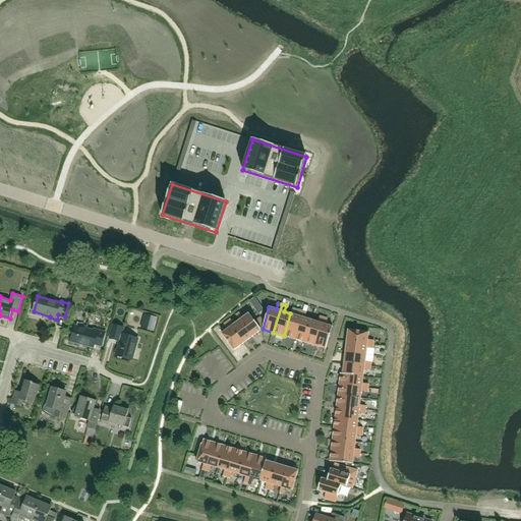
[(290,313),(284,336),(294,339),(302,311),(299,309),(297,315),(290,313)]
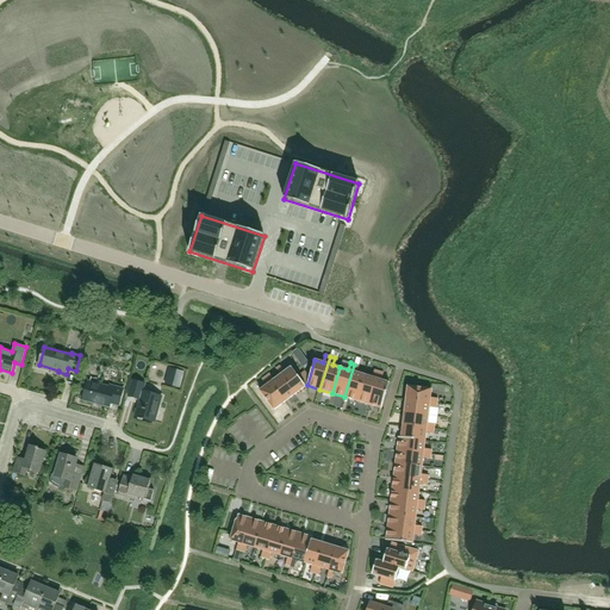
[(344,397),(356,400),(365,375),(358,373),(359,366),(354,365),(344,397)]
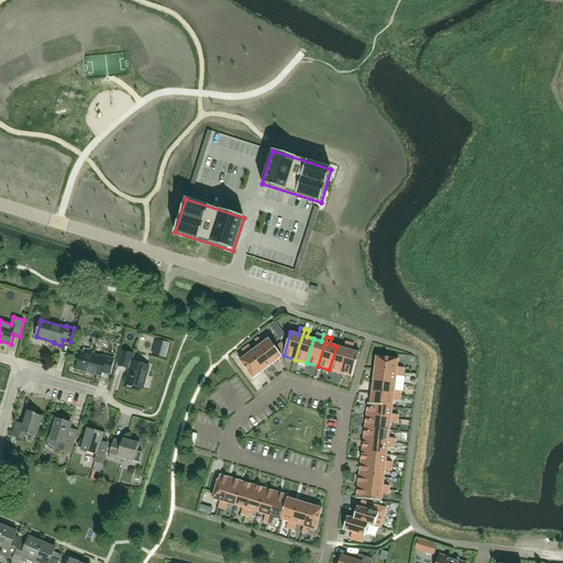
[(255,341),(260,346),(273,364),(283,356),(269,339),(263,343),(258,338),(255,341)]
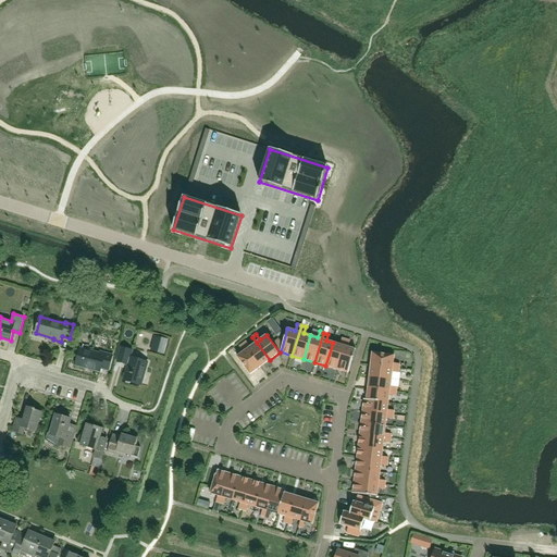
[(333,343),(325,366),(337,370),(346,339),(342,338),(339,345),(333,343)]
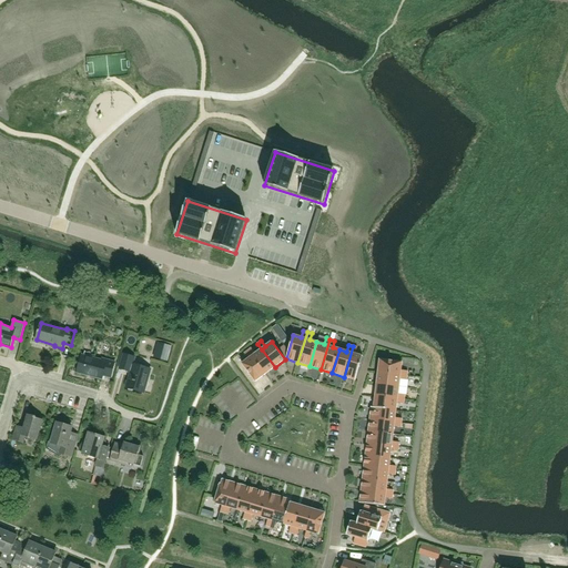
[(353,346),(344,377),(355,381),(363,356),(355,354),(357,347),(353,346)]
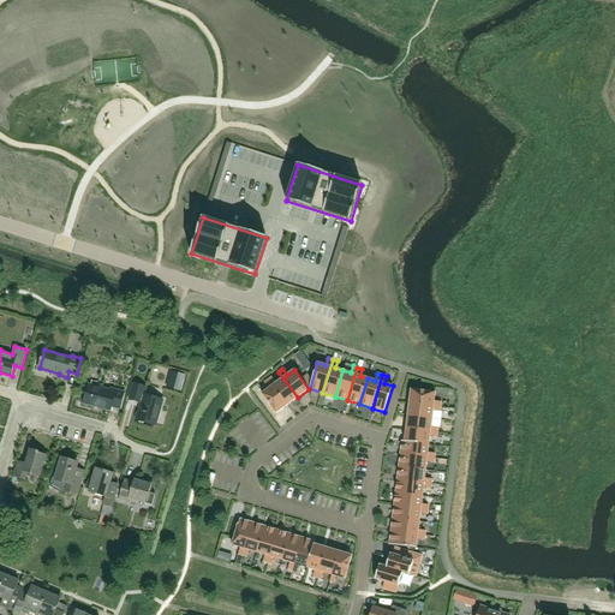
[(298,398),(284,378),(276,383),(273,377),(268,380),(287,405),(298,398)]
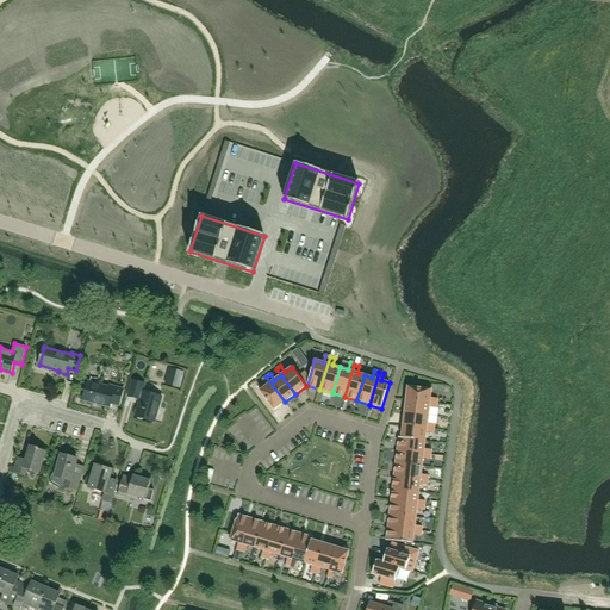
[(274,410),(285,402),(266,377),(262,380),(267,385),(260,391),(274,410)]
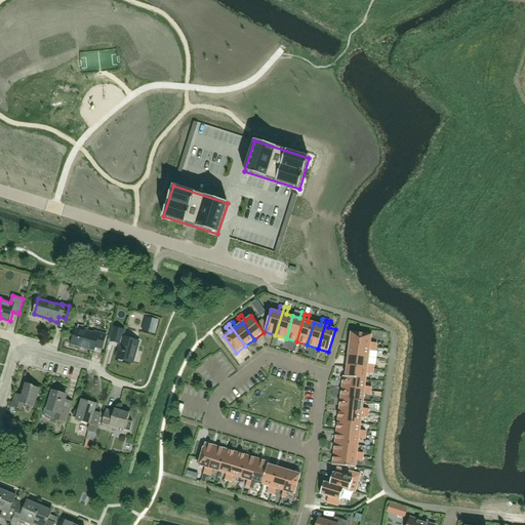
[(117,358),(133,362),(139,340),(124,336),(125,330),(115,327),(111,340),(121,344),(117,358)]
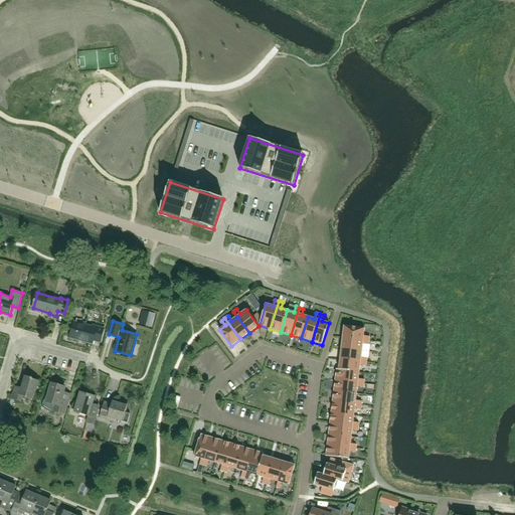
[(94,325),(93,327),(74,322),(70,338),(94,344),(95,340),(102,342),(106,328),(94,325)]
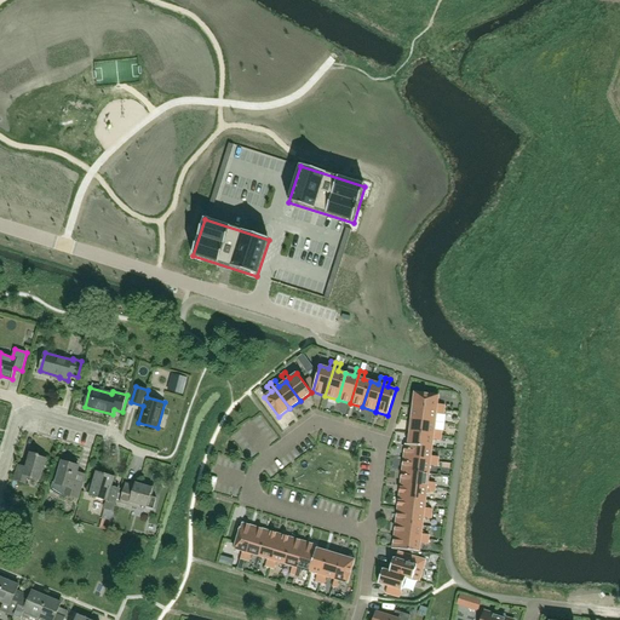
[(413,406),(445,409),(445,406),(437,405),(438,396),(414,392),(413,406)]
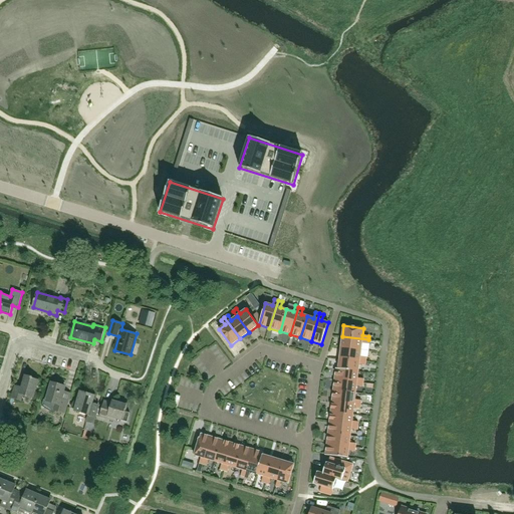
[(341,347),(361,349),(361,343),(368,343),(368,339),(342,336),(341,347)]
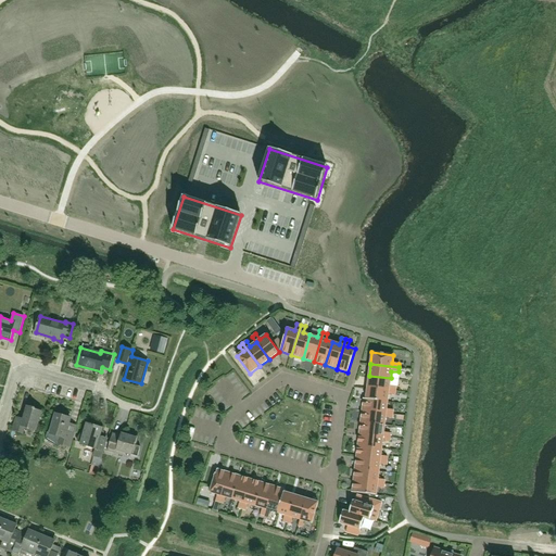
[(390,386),(391,378),(369,376),(367,388),(395,391),(396,387),(390,386)]
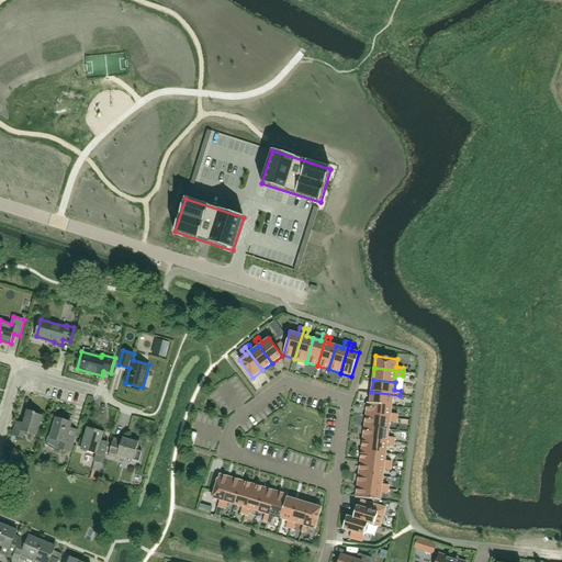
[(371,392),(370,403),(392,405),(393,398),(400,400),(400,395),(371,392)]
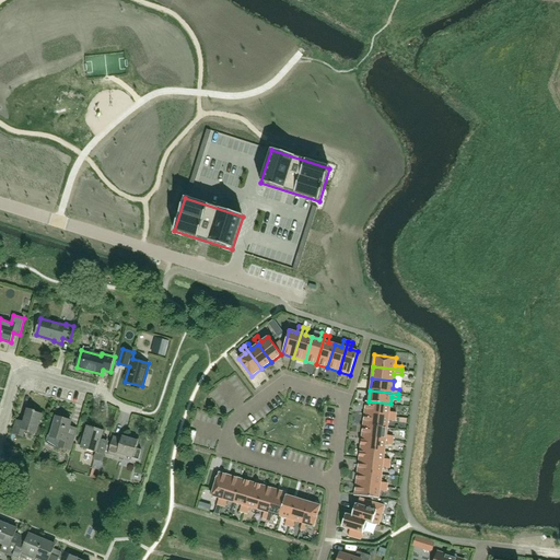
[(364,413),(396,417),(396,412),(389,412),(391,404),(369,401),(366,401),(364,413)]
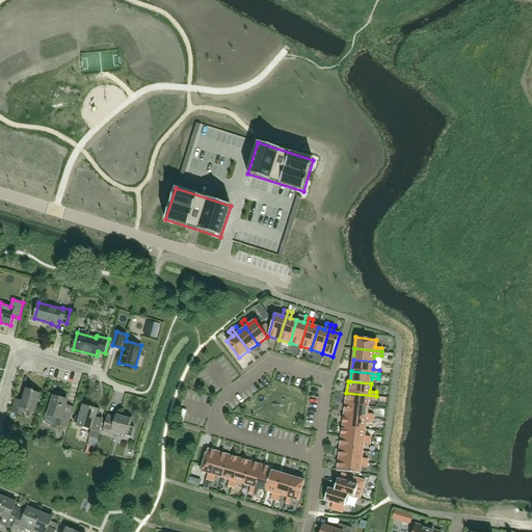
[(12,413),(15,414),(23,416),(24,409),(35,413),(41,394),(34,392),(34,391),(26,389),(23,401),(16,399),(12,413)]
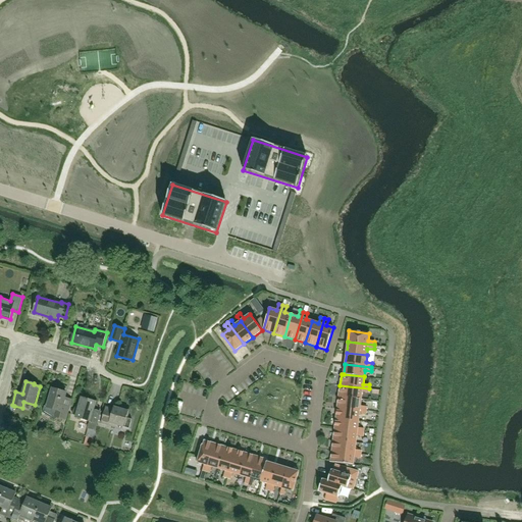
[(368,393),(369,388),(340,385),(338,396),(361,399),(362,392),(368,393)]
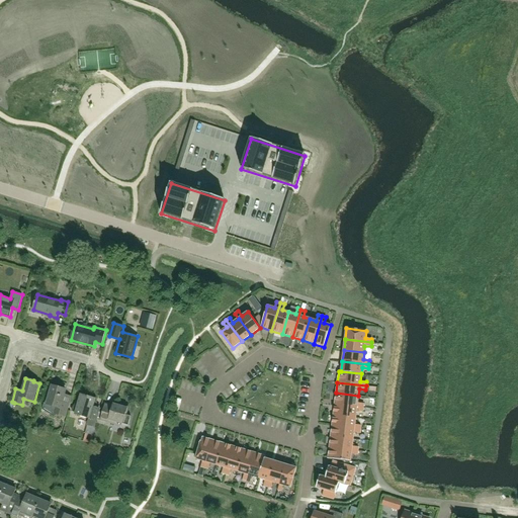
[(55,417),(57,414),(66,417),(72,397),(65,395),(66,390),(53,385),(48,404),(45,403),(42,410),(55,417)]
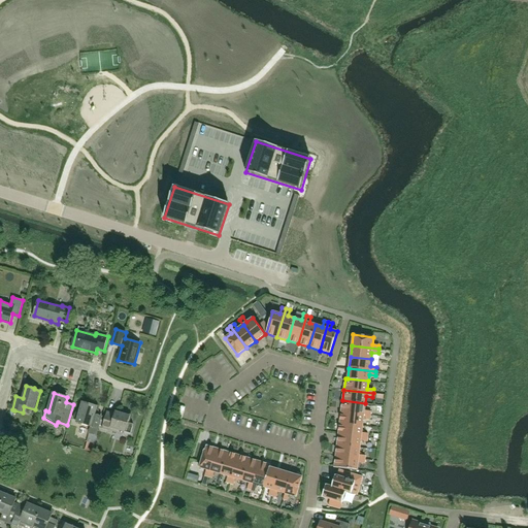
[(365,410),(365,403),(342,400),(341,411),(370,415),(371,411),(365,410)]
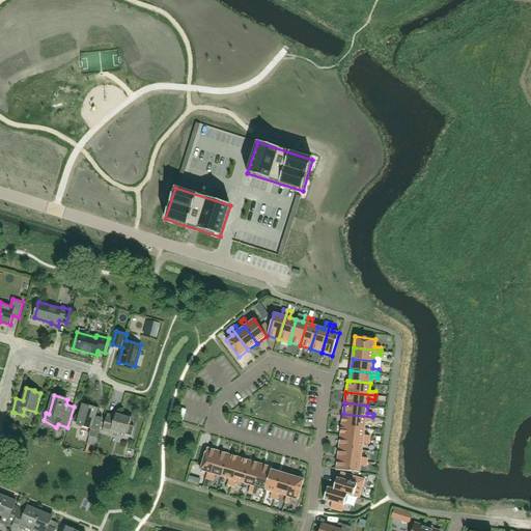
[(103,420),(96,418),(96,415),(101,416),(101,415),(101,414),(101,413),(101,411),(100,410),(99,408),(98,407),(95,406),(94,404),(90,403),(90,407),(83,404),(81,412),(80,412),(78,413),(77,414),(76,415),(75,417),(74,419),(74,421),(75,422),(78,423),(77,425),(92,429),(90,436),(98,438),(103,420)]
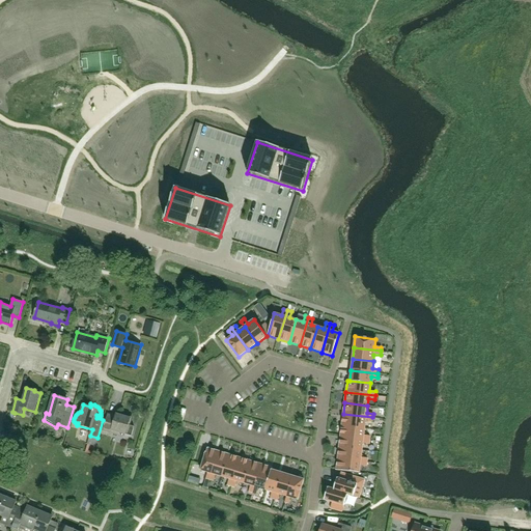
[(131,437),(134,427),(129,425),(131,418),(116,414),(115,419),(108,417),(104,430),(118,436),(119,432),(131,437)]
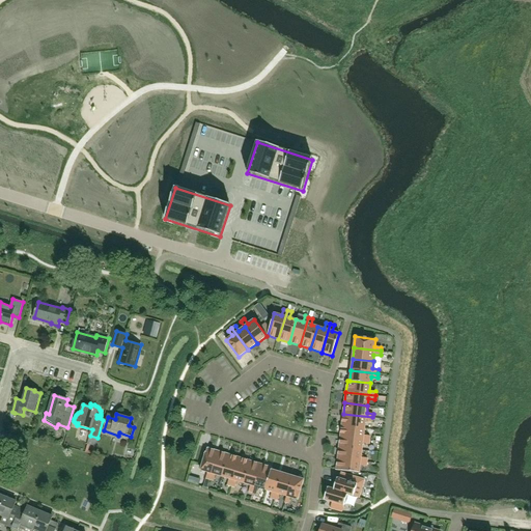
[(343,414),(341,425),(365,427),(366,421),(372,421),(372,417),(343,414)]
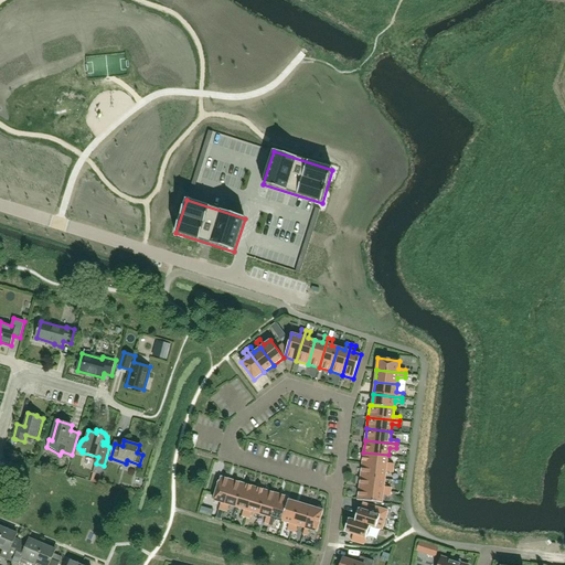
[(363,452),(362,464),(394,468),(394,464),(387,462),(388,455),(363,452)]
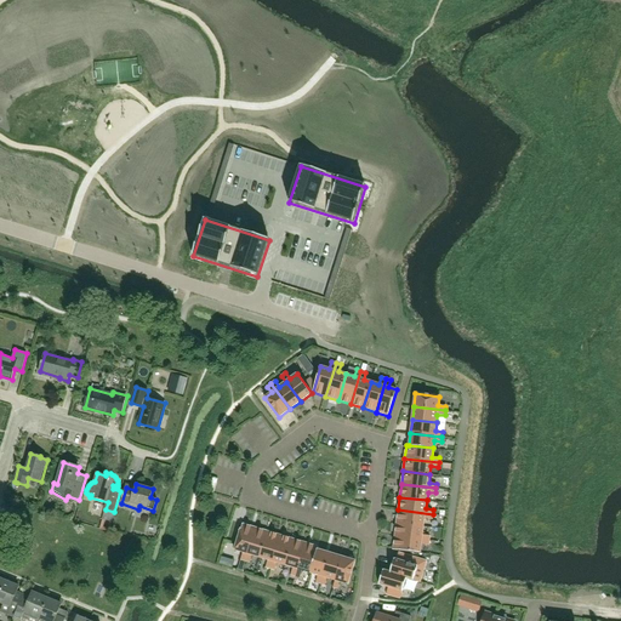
[(397,523),(423,527),(425,518),(432,519),(433,514),(398,510),(397,523)]
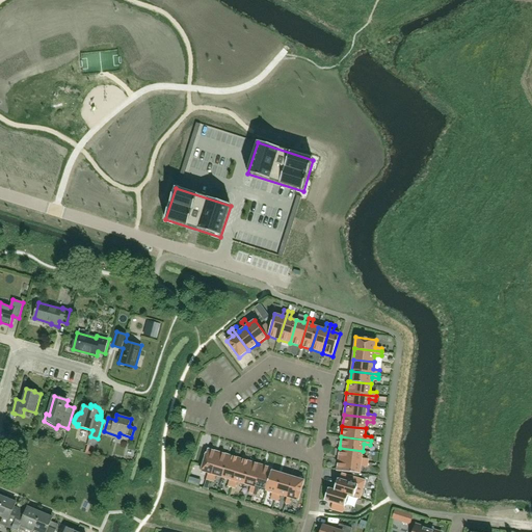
[(362,458),(363,451),(340,448),(338,459),(368,462),(368,458),(362,458)]
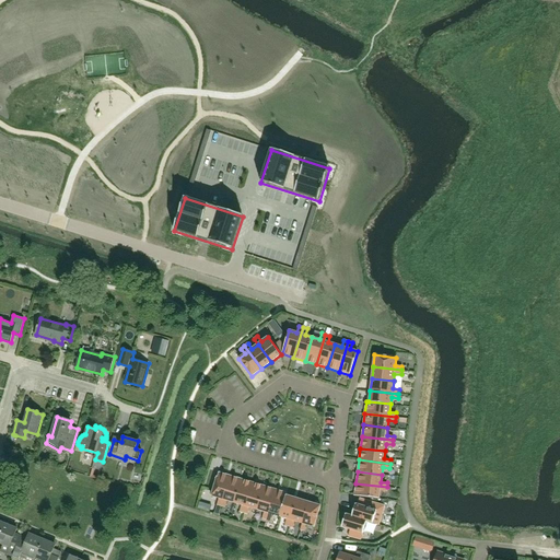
[(218,504),(221,506),(225,490),(231,476),(219,473),(211,496),(219,499),(218,504)]
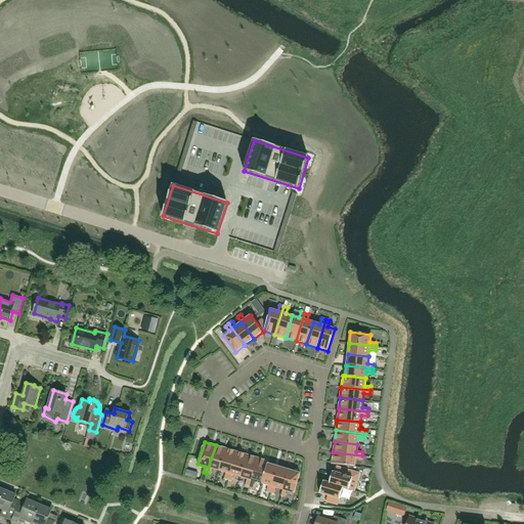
[(223,459),(226,448),(216,445),(211,459),(207,474),(211,475),(213,469),(219,471),(223,459)]
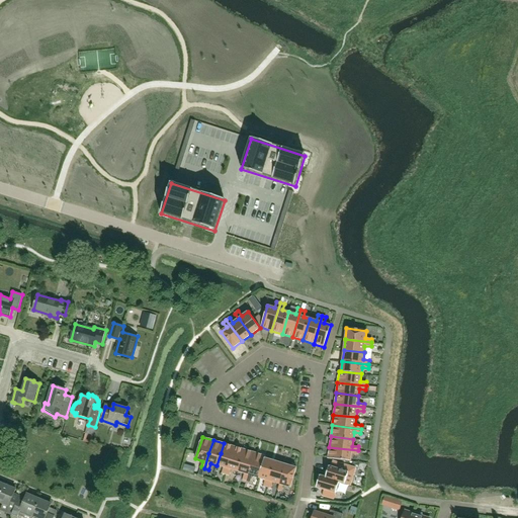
[(232,453),(234,446),(224,443),(221,453),(217,465),(224,467),(222,473),(226,475),(232,453)]
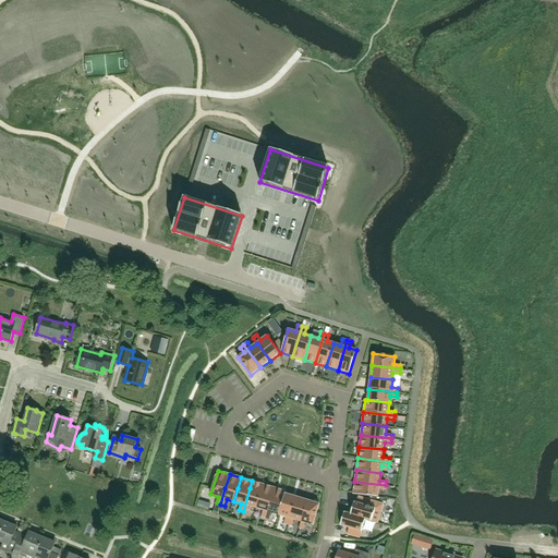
[(263,484),(252,481),(250,488),(243,511),(247,512),(249,506),(256,508),(262,488),(263,484)]
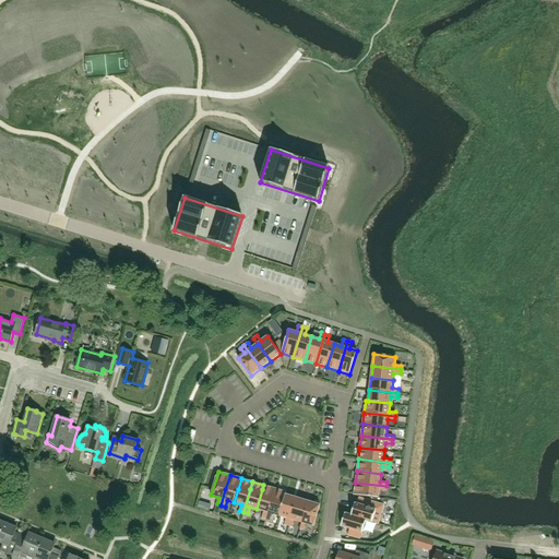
[(387,486),(355,483),(354,495),(379,498),(379,489),(387,490),(387,489),(387,486)]
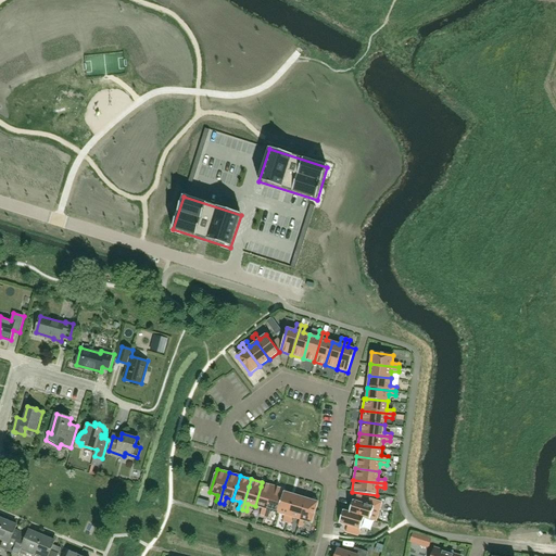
[(261,487),(255,506),(262,508),(260,515),(264,516),(273,487),(274,485),(262,482),(261,487)]
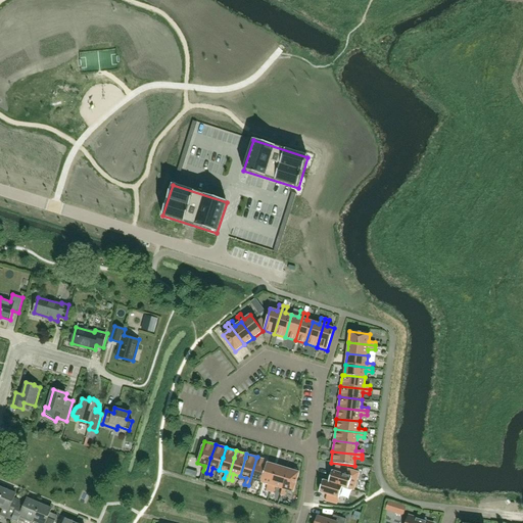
[(262,482),(268,463),(269,461),(257,457),(256,458),(248,485),(252,486),(254,480),(262,482)]
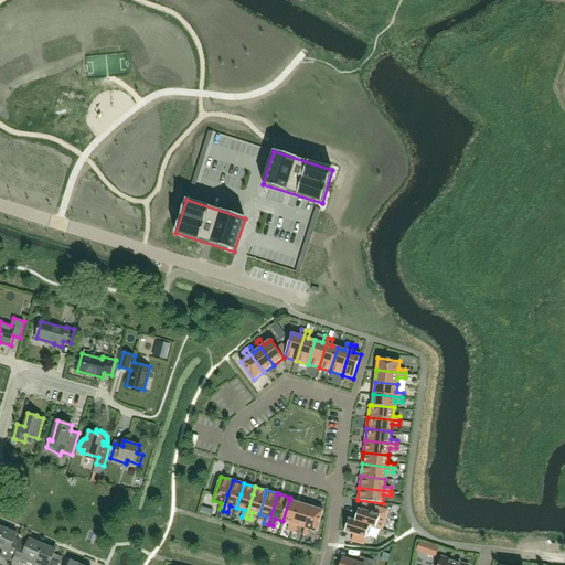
[(291,531),(300,503),(289,500),(283,521),(289,523),(287,530),(291,531)]
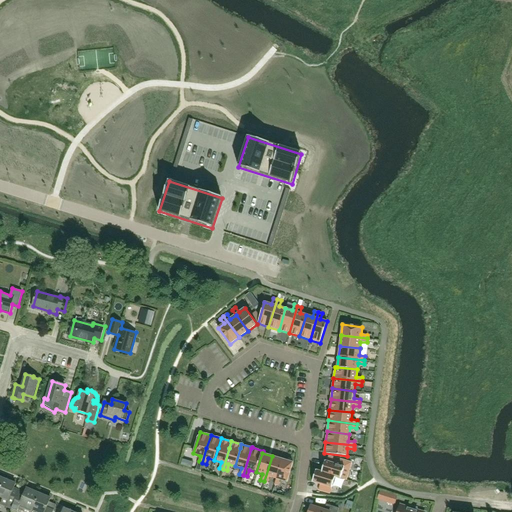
[(282,459),(272,456),(264,481),(268,482),(270,476),(276,478),(282,459)]
